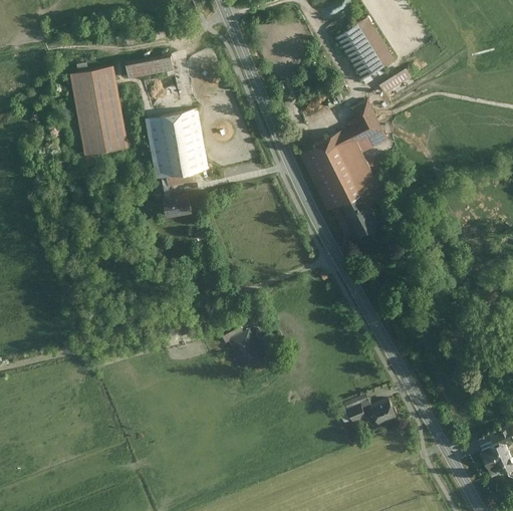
[(344,22),(339,15),(325,23),(330,31),(344,22)]
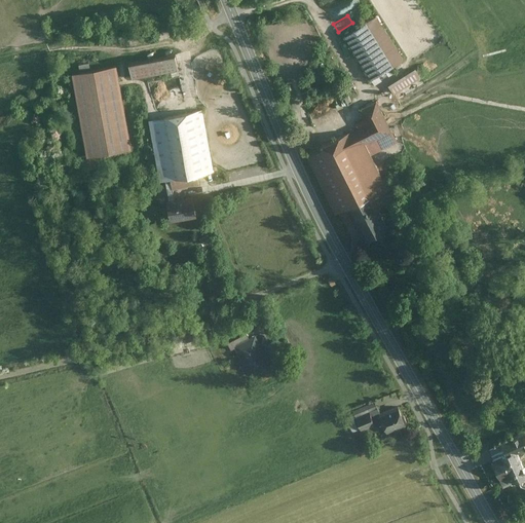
[(376,16),(338,38),(364,84),(402,62),(376,16)]
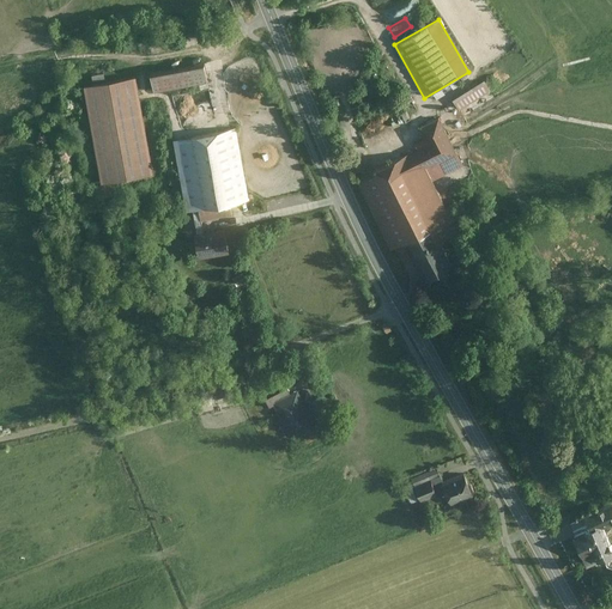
[(205,46),(145,55),(151,93),(211,84),(205,46)]
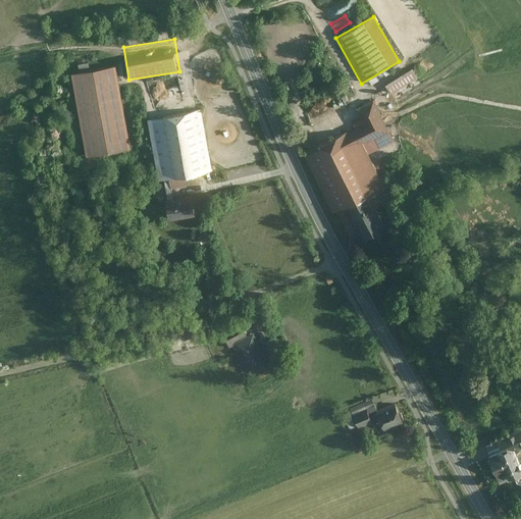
[(111,67),(71,75),(87,158),(127,150),(111,67)]
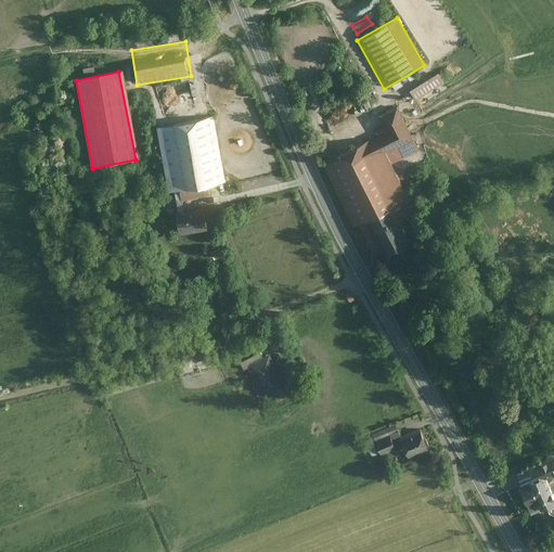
[(438,76),(407,93),(413,103),(443,86),(438,76)]
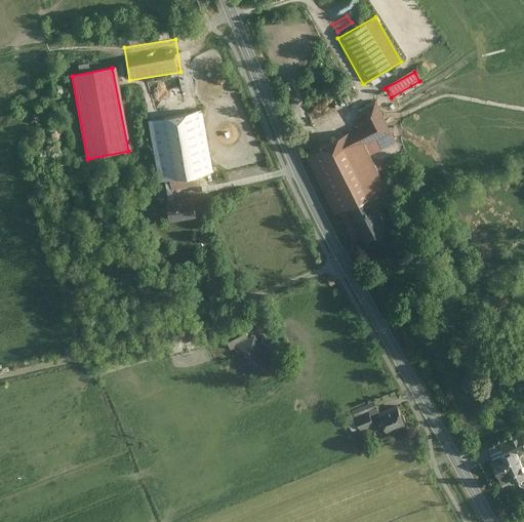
[(356,128),(303,155),(332,214),(348,207),(365,241),(390,229),(378,206),(393,199),(371,157),(396,145),(374,103),(357,112),(363,124),(355,127),(356,128)]
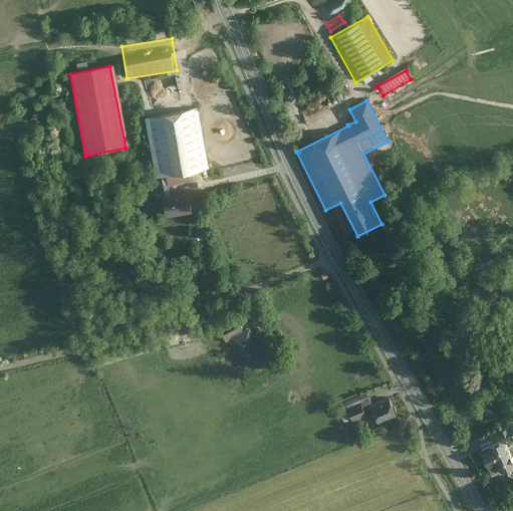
[(198,109),(144,118),(155,179),(164,178),(165,188),(194,183),(192,172),(209,169),(198,109)]
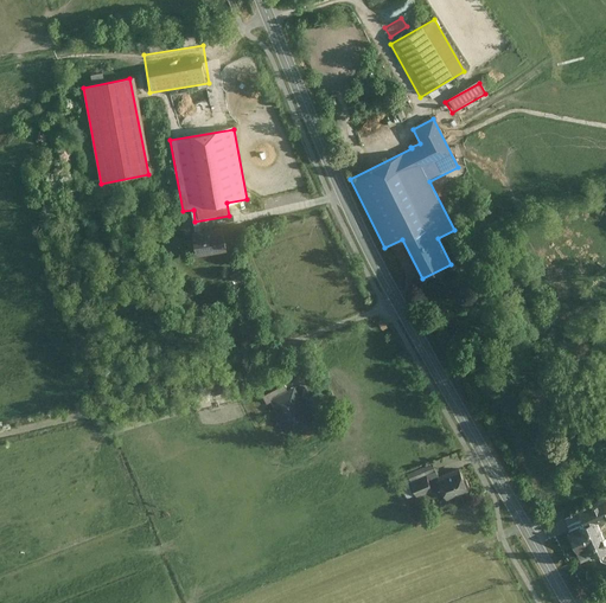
[(223,229),(192,233),(197,257),(228,252),(223,229)]
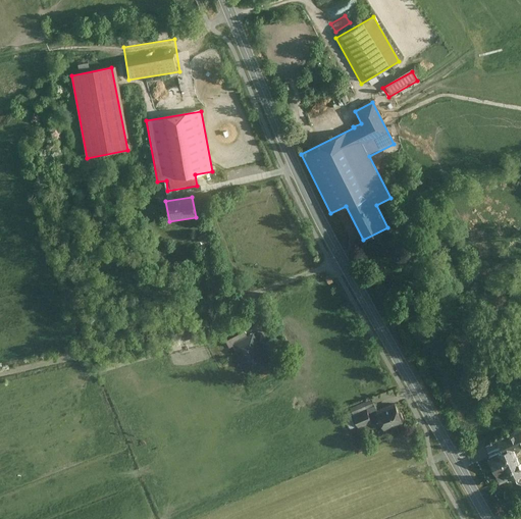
[(201,246),(210,241),(206,235),(198,239),(201,246)]
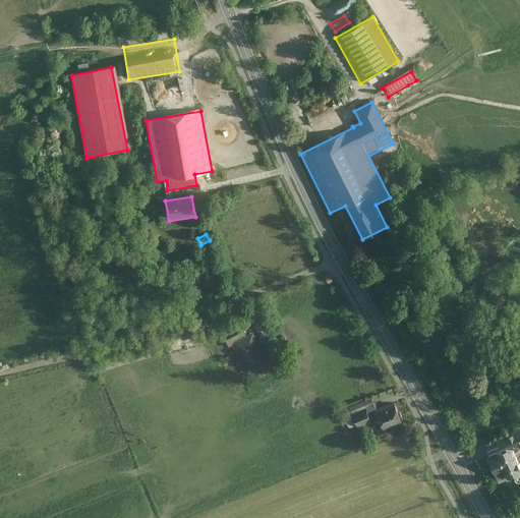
[(251,328),(219,341),(236,382),(269,367),(251,328)]
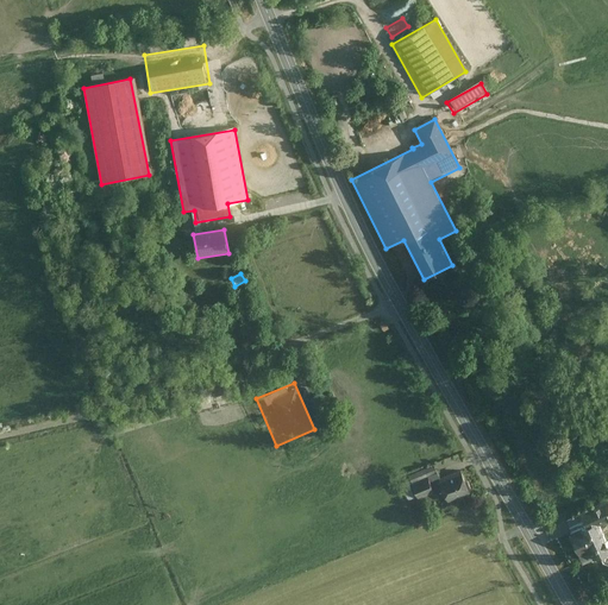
[(459,472),(436,476),(446,508),(471,492),(459,472)]
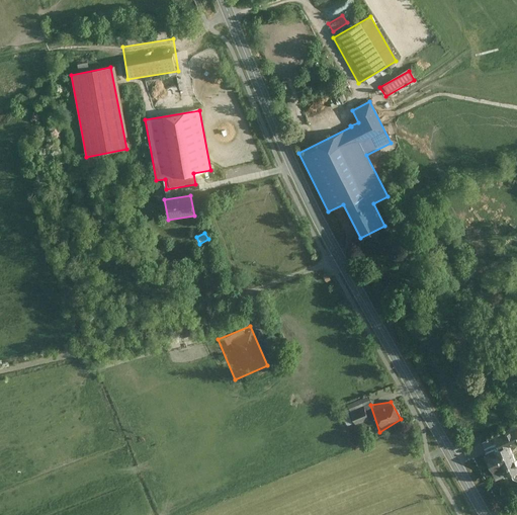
[(498,485),(510,479),(512,483),(516,485),(516,464),(516,465),(509,451),(516,447),(516,429),(495,439),(499,448),(484,455),(498,485)]
